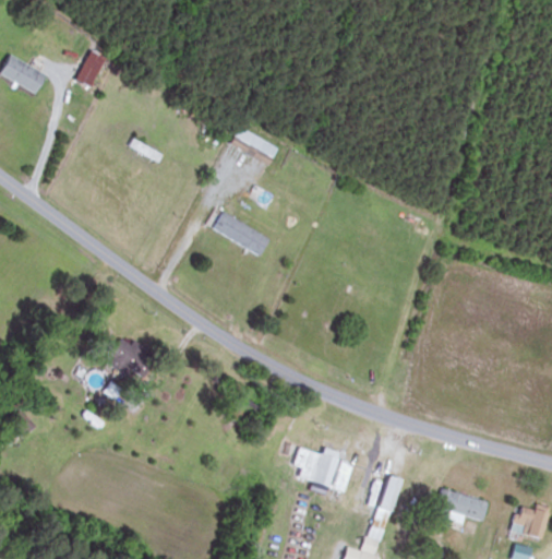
[(93,87),(107,58),(92,49),(76,80),(93,87)]
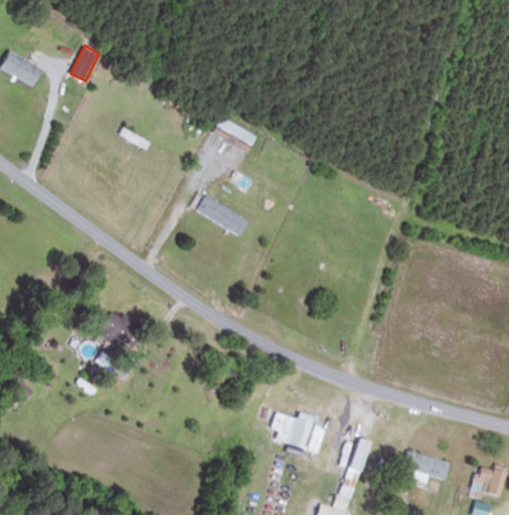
[(0,66),(33,87),(43,69),(9,49),(0,64),(0,66)]
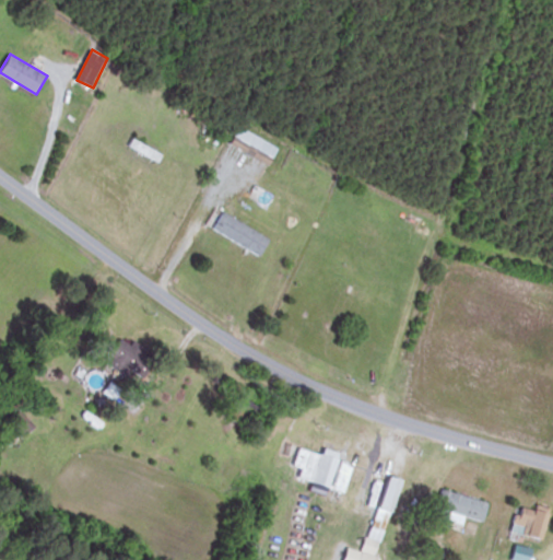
[(232,143),(272,164),(281,147),(242,126),(232,143)]
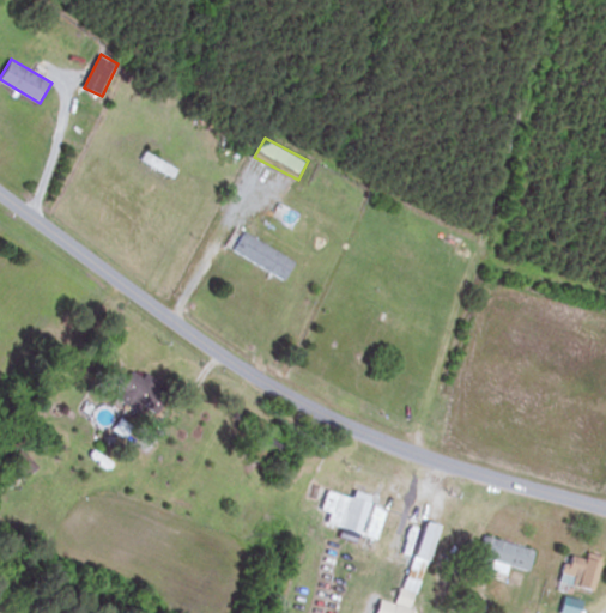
[(175,176),(179,169),(147,155),(144,162),(175,176)]
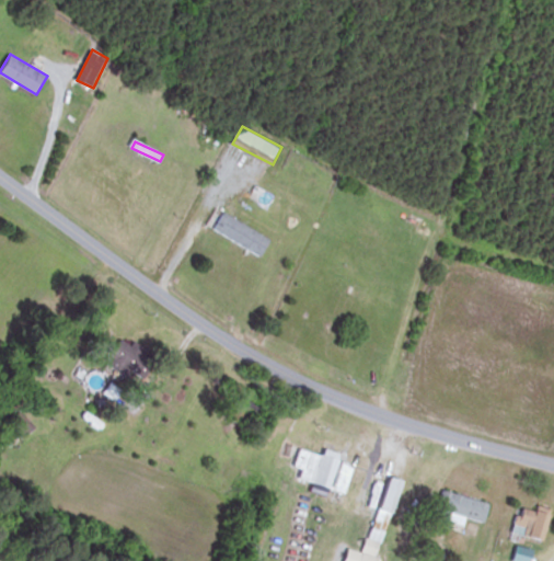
[(262,256),(272,239),(221,210),(211,228),(262,256)]
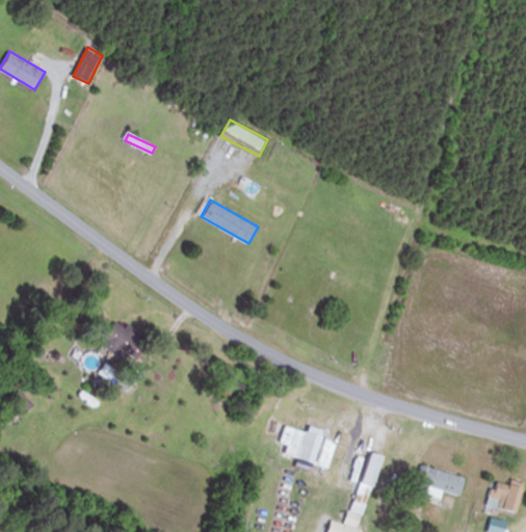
[(121,358),(138,334),(117,320),(101,344),(121,358)]
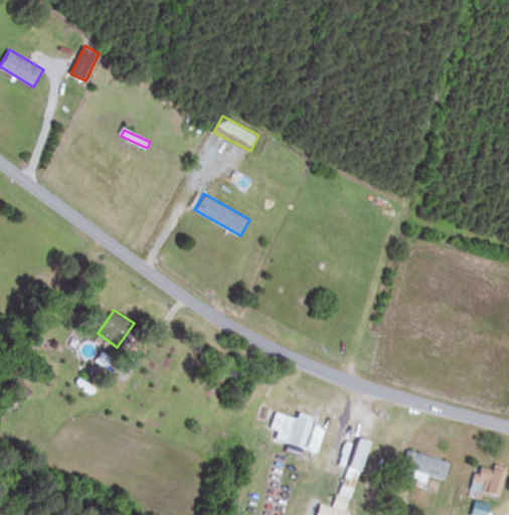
[(314,416),(299,412),(297,418),(276,412),(271,428),(278,431),(275,442),(318,454),(325,426),(312,422),(314,416)]
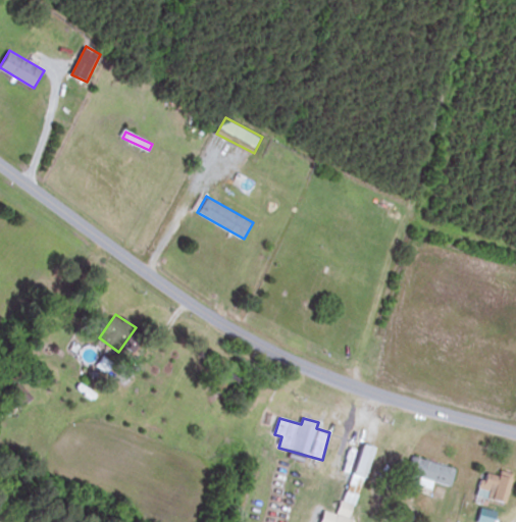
[(373,448),(361,445),(341,515),(353,518),(373,448)]
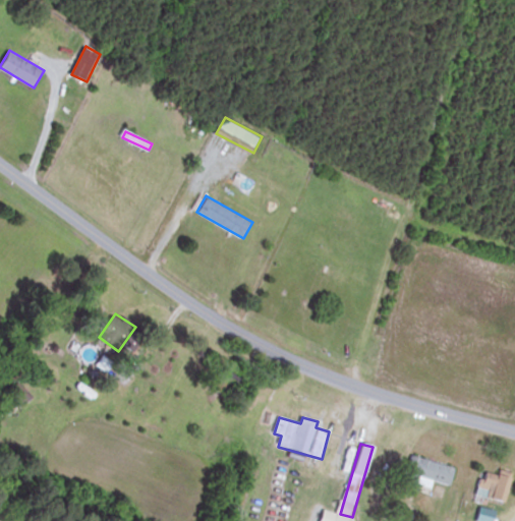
[(457,468),(413,456),(405,483),(432,491),(435,481),(451,486),(457,468)]
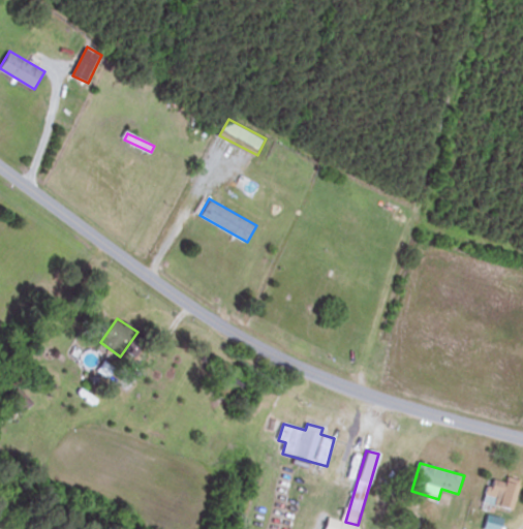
[(495,497),(494,507),(515,510),(518,483),(492,480),(491,496),(495,497)]
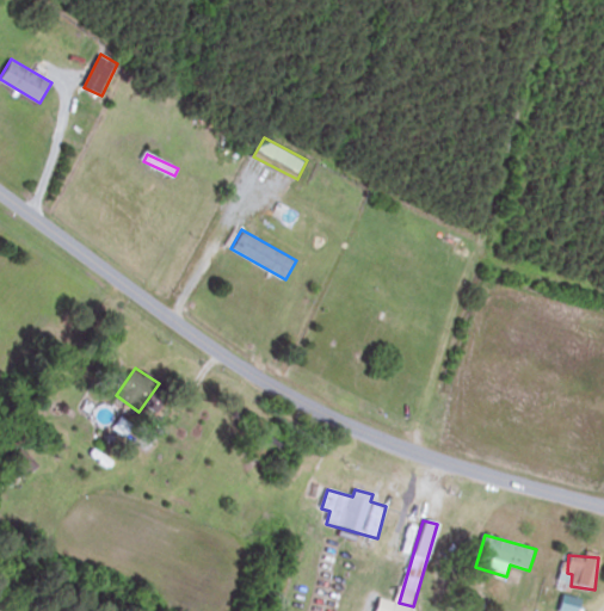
All buildings are outlined.
